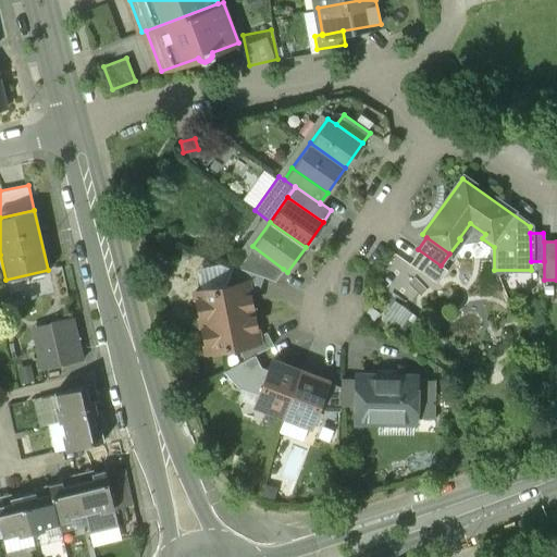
[(283,269),(252,246),(237,267),(263,276),(274,280),(283,269)]
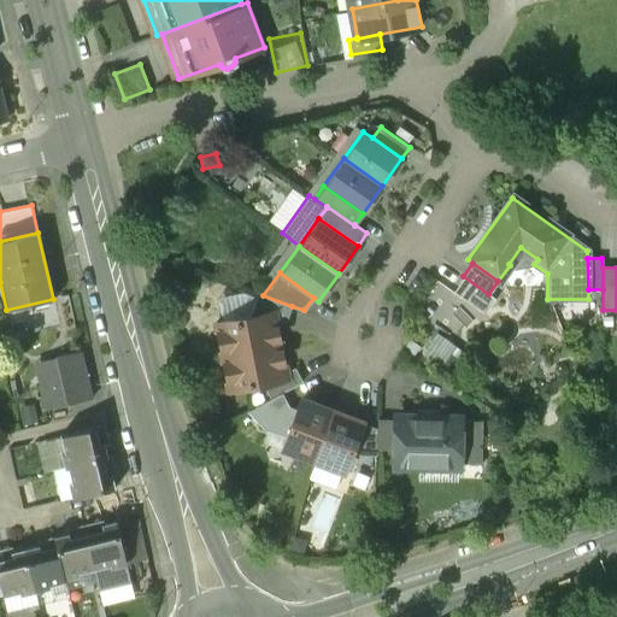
[(495,299),(463,276),(453,291),(485,313),(495,299)]
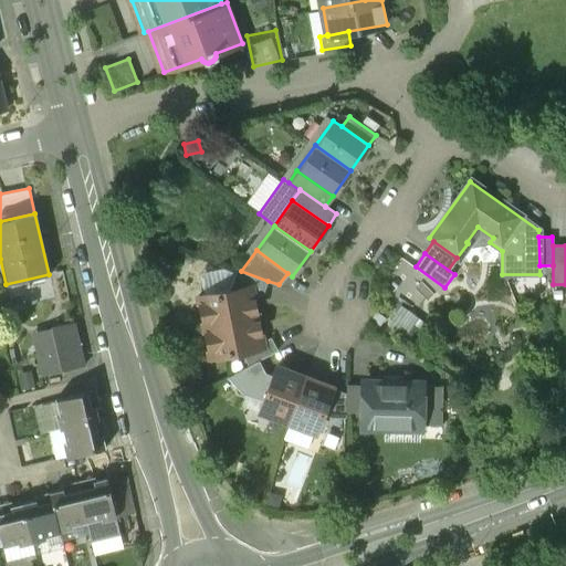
[(241,271),(236,270),(229,289),(230,289),(231,293),(251,290),(251,292),(262,295),(268,281),(241,271)]
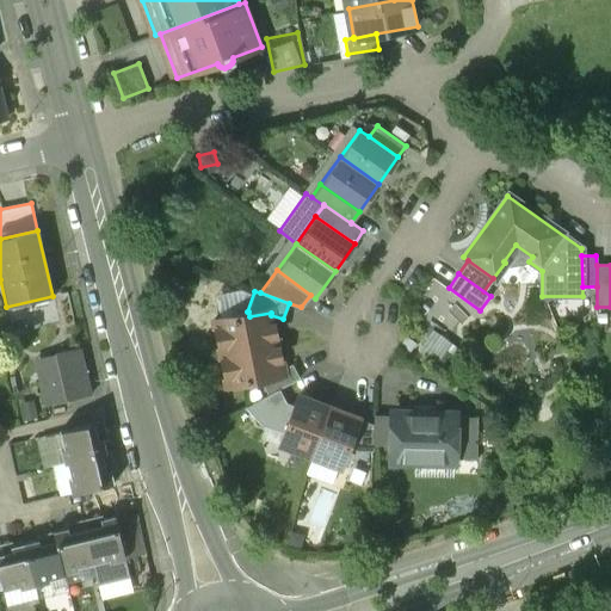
[(271,313),(250,316),(248,312),(247,312),(213,319),(220,352),(277,341),(271,315),(271,313)]
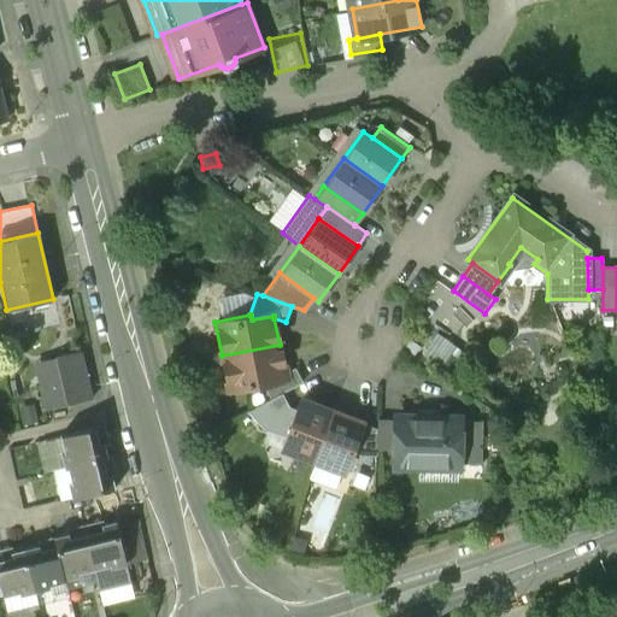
[(280,345),(222,356),(228,391),(263,383),(264,383),(263,378),(285,375),(285,372),(280,345)]
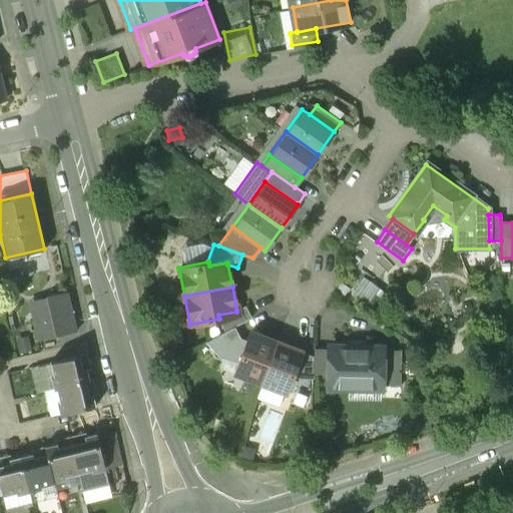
[(67,291),(45,296),(49,316),(33,320),(37,339),(76,330),(67,291)]
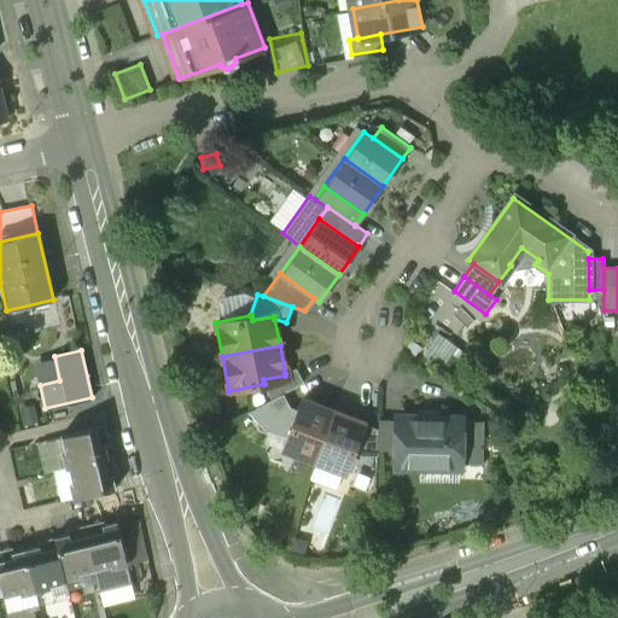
[(285,375),(263,379),(264,384),(263,384),(270,398),(280,394),(303,382),(296,367),(285,373),(285,375)]
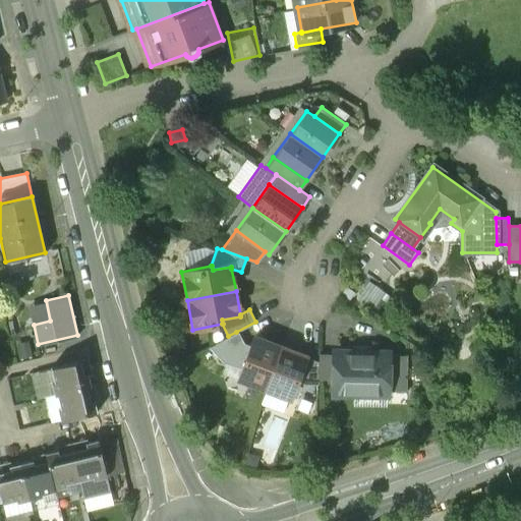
[(228,336),(209,346),(218,355),(242,343),(236,332),(228,336)]
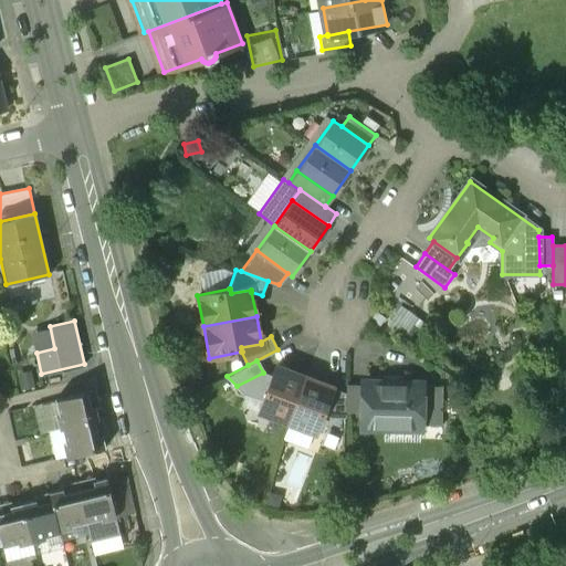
[(263,373),(237,386),(241,390),(263,399),(259,410),(286,421),(301,384),(304,376),(276,365),(272,376),(263,373)]
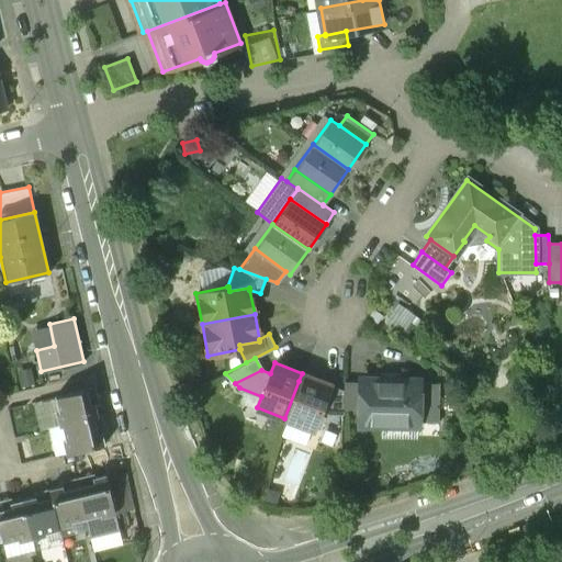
[(329,384),(302,373),(299,381),(284,418),(313,429),(319,411),(327,392),(329,386),(329,384)]
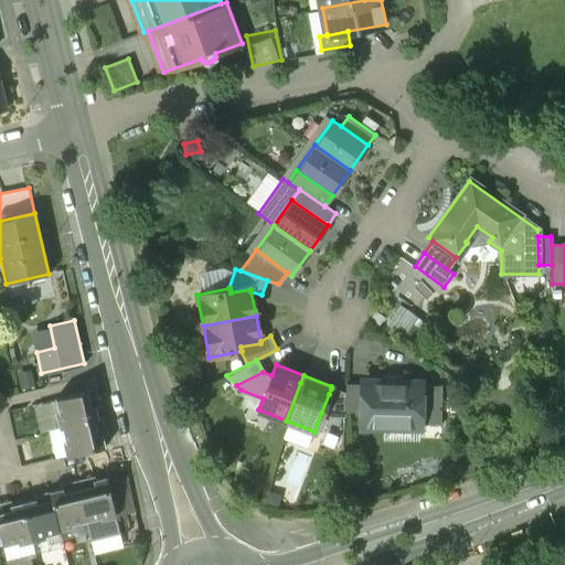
[(420,382),(363,381),(363,383),(362,411),(362,426),(419,427),(419,423),(420,385),(420,382)]
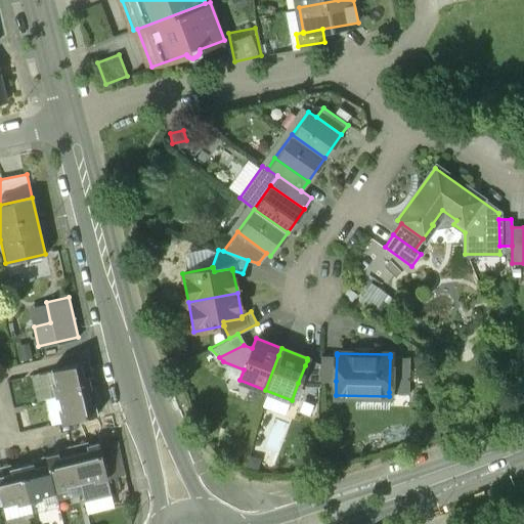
[(337,355),(319,354),(319,365),(319,381),(336,381),(337,355)]
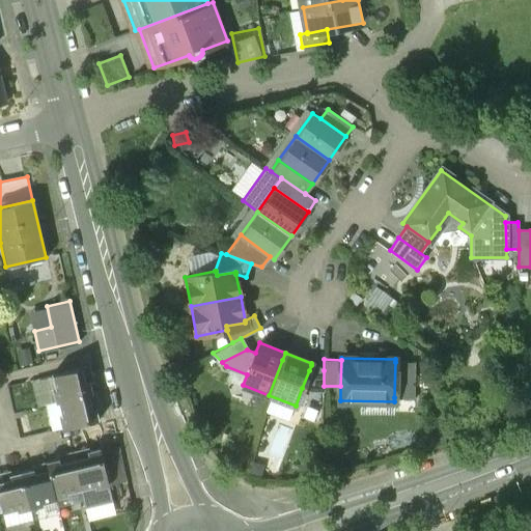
[(415,362),(395,362),(394,397),(414,398),(415,362)]
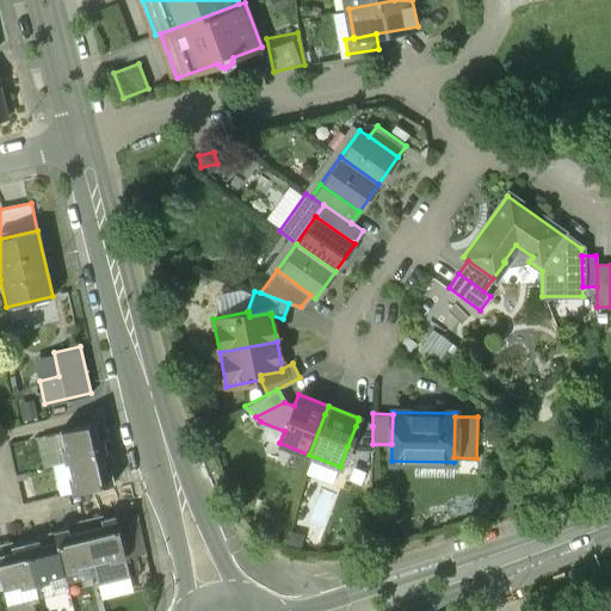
[(372,426),(358,420),(356,426),(347,446),(358,450),(372,449),(372,444),(372,426)]
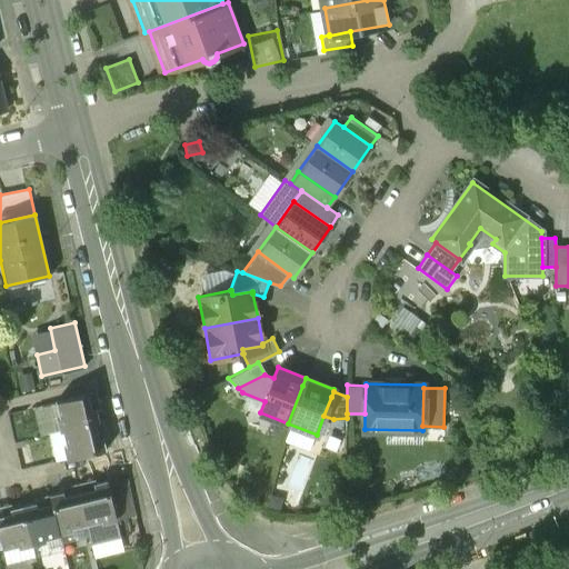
[(96,392),(56,401),(59,416),(56,417),(59,430),(62,430),(99,421),(96,410),(100,409),(96,392)]
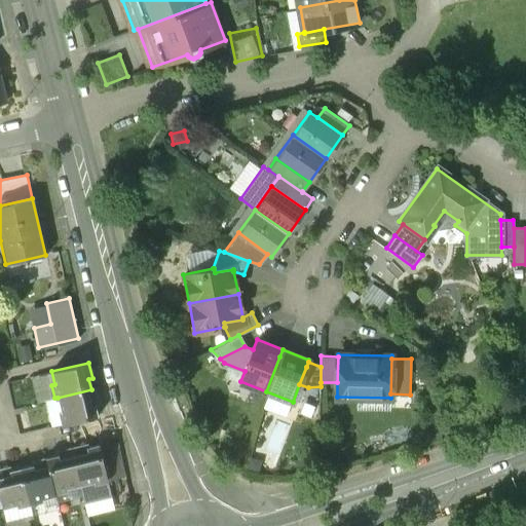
[(91,389),(58,398),(61,410),(58,411),(61,423),(98,414),(95,405),(99,404),(95,388),(91,389)]
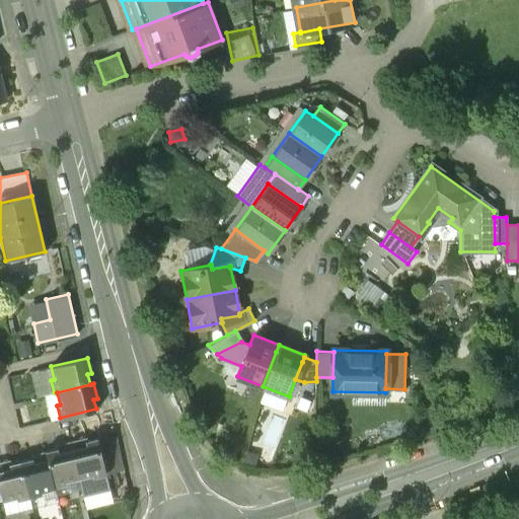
[(87,436),(70,440),(78,477),(93,473),(93,475),(106,472),(98,437),(88,440),(87,436)]
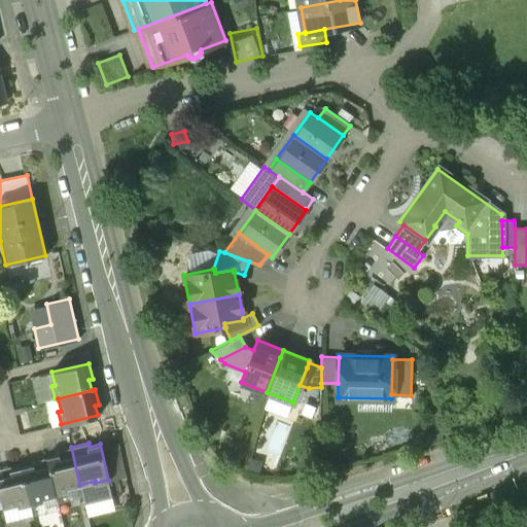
[(71,447),(55,451),(56,455),(45,457),(55,493),(67,490),(67,488),(79,485),(71,447)]
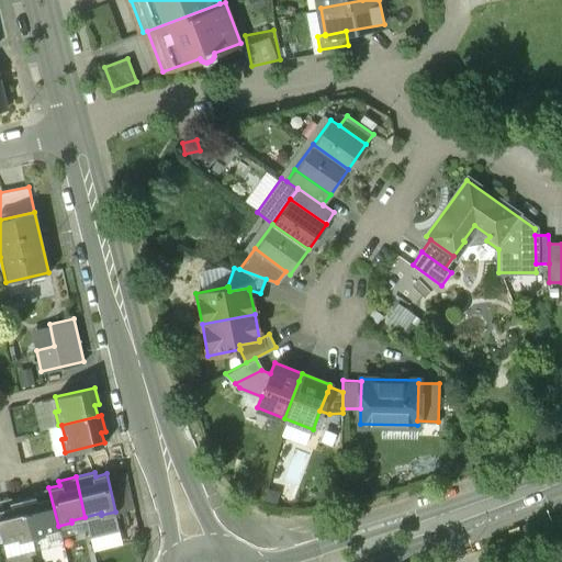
[(48,487),(32,492),(33,496),(22,498),(31,537),(44,534),(44,531),(58,528),(58,526),(48,487)]
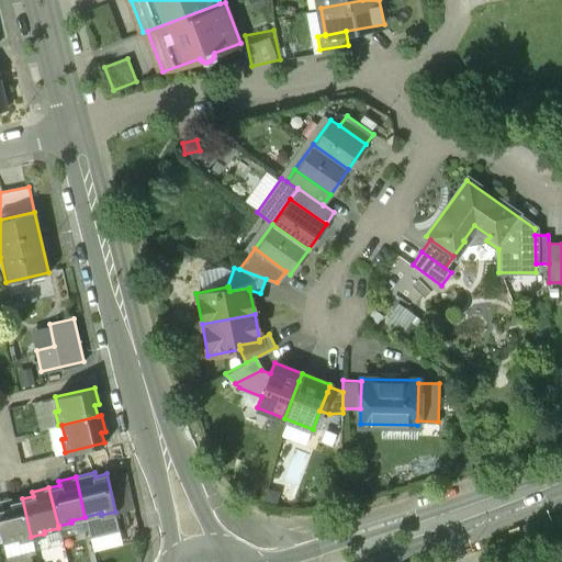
[(11,496),(0,498),(0,530),(0,531),(2,541),(18,538),(19,540),(31,537),(22,498),(12,501),(11,496)]
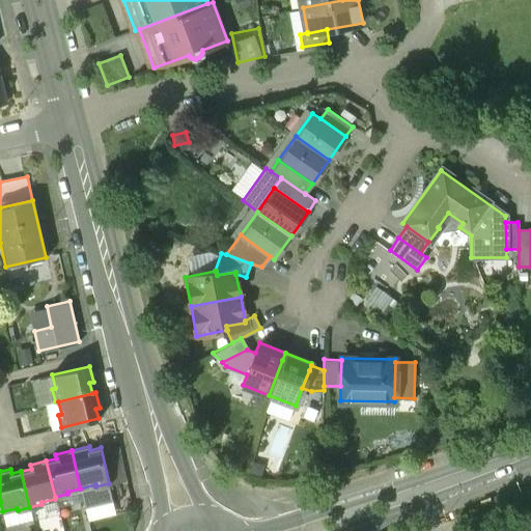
[(17,508),(2,511),(5,526),(32,519),(29,507),(18,510),(17,508)]
